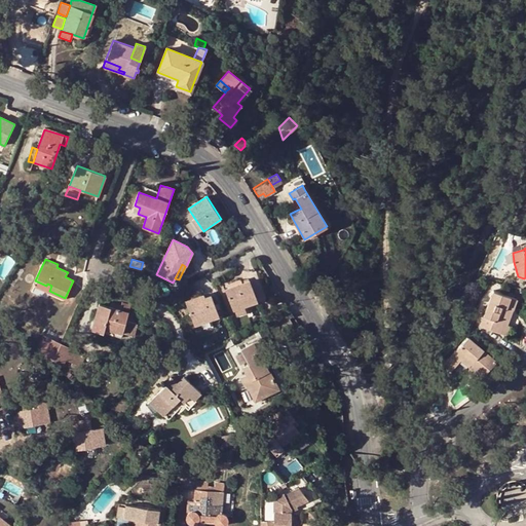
[(46,286),(35,280),(34,284),(49,291),(51,286),(47,284),(46,286)]
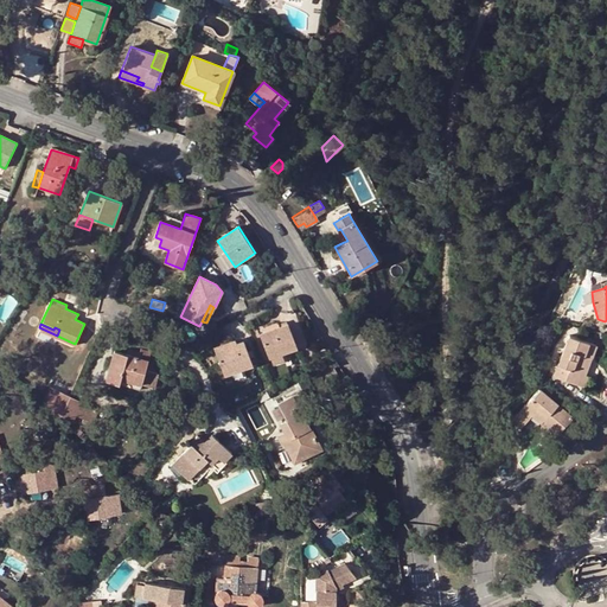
[(289,327),(262,336),(270,359),(285,356),(298,351),(289,327)]
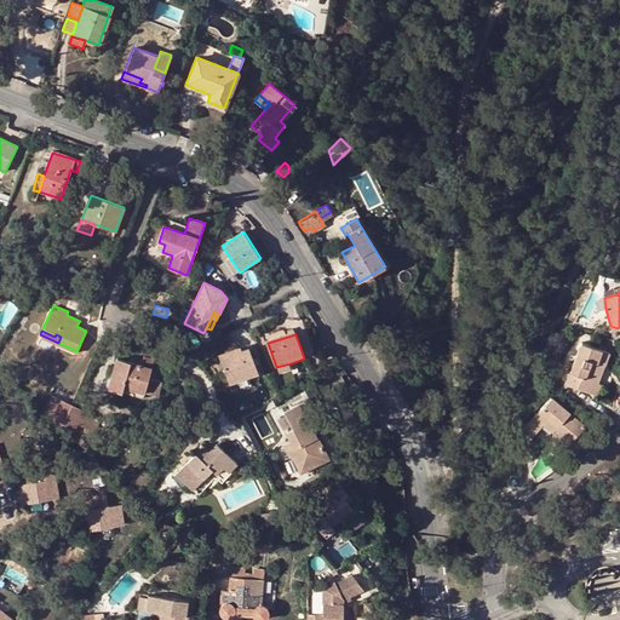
[(600,365),(603,366),(608,354),(580,343),(566,384),(590,392),(600,365)]
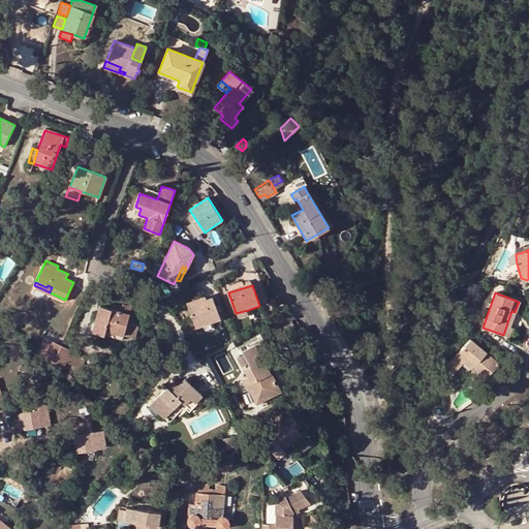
[(214,297),(190,305),(197,325),(221,318),(214,297)]
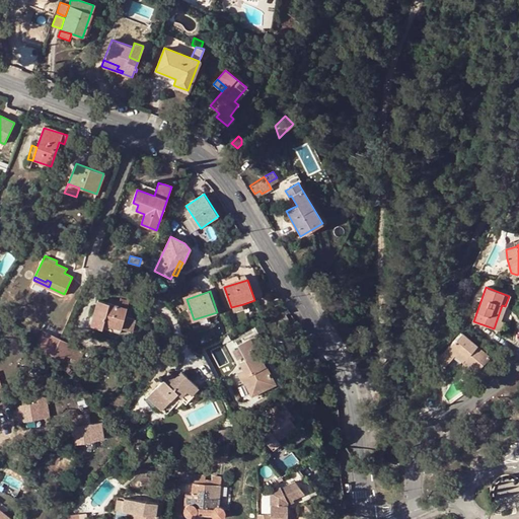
[(90,325),(101,328),(102,323),(110,326),(109,330),(120,334),(121,328),(131,331),(135,319),(127,316),(125,315),(127,310),(129,301),(121,299),(118,305),(97,300),(90,325)]
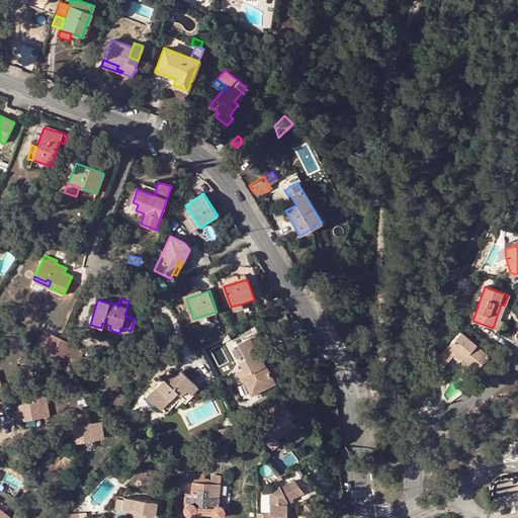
[(243,304),(231,307),(233,313),(245,309),(243,304)]
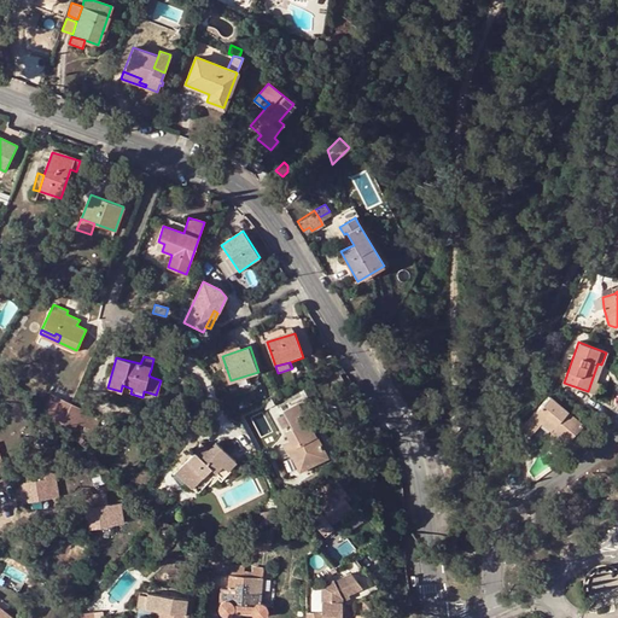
[(328,380),(344,372),(339,363),(324,372),(328,380)]
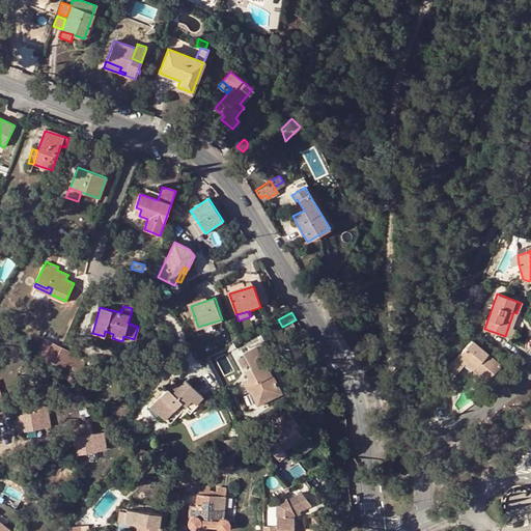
[(511,328),(516,313),(513,312),(505,336),(511,338),(514,330),(511,328)]
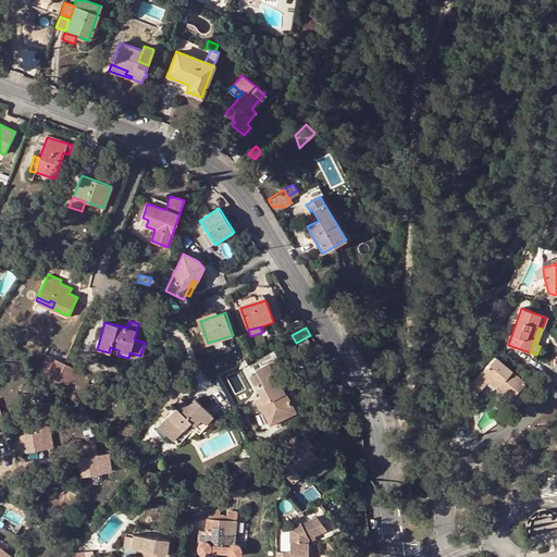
[(38,368),(42,373),(45,374),(52,358),(45,354),(38,368)]
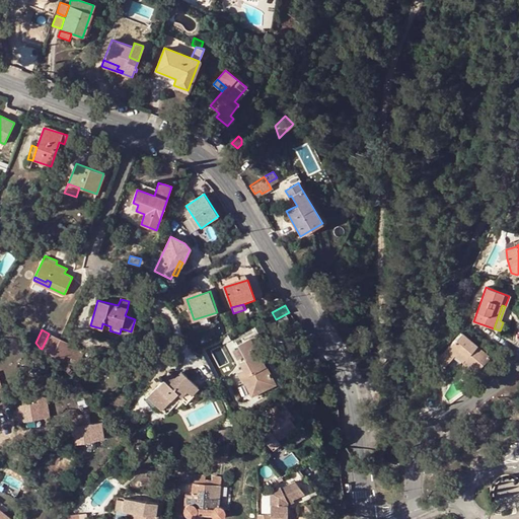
[(447,348),(462,361),(464,359),(477,371),(490,357),(461,331),(447,348)]
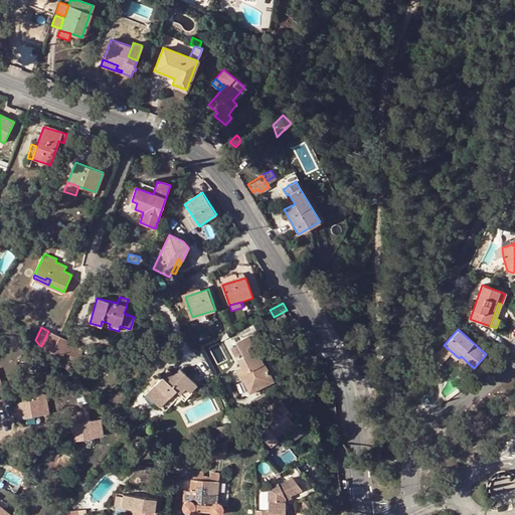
[(41,346),(48,353),(49,351),(57,335),(48,331),(41,346)]
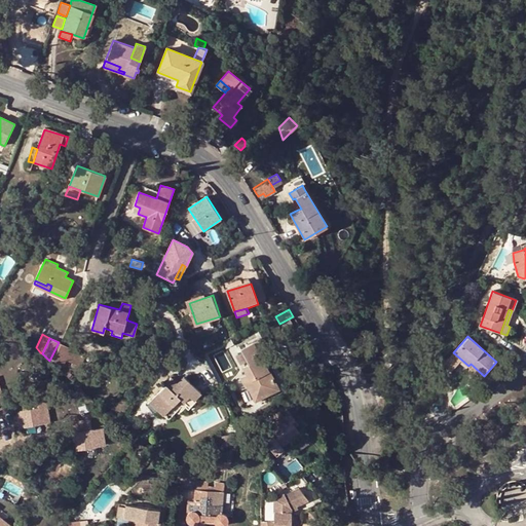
[(248,383),(252,391),(260,387),(264,395),(276,388),(270,376),(267,377),(264,372),(273,368),(259,340),(241,349),(250,365),(246,367),(249,375),(241,378),(245,384),(248,383)]
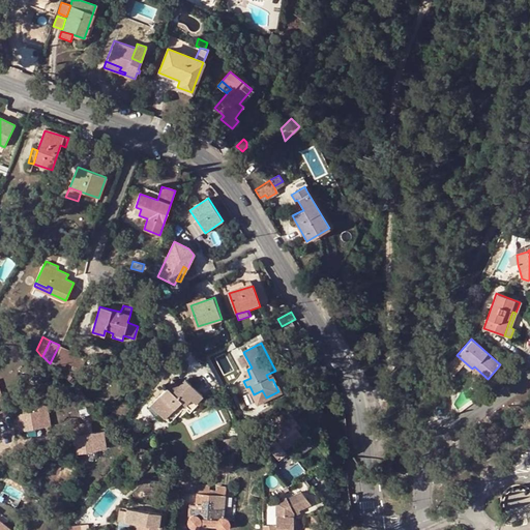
[(69,350),(59,345),(51,361),(61,366),(64,360),(69,350)]
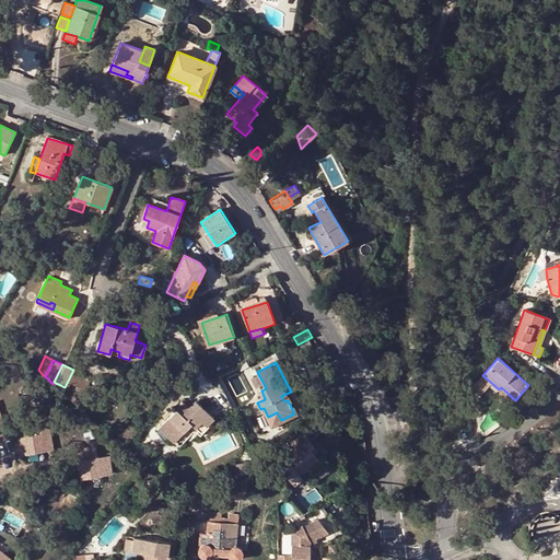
[(73,370),(68,381),(80,387),(85,375),(73,370)]
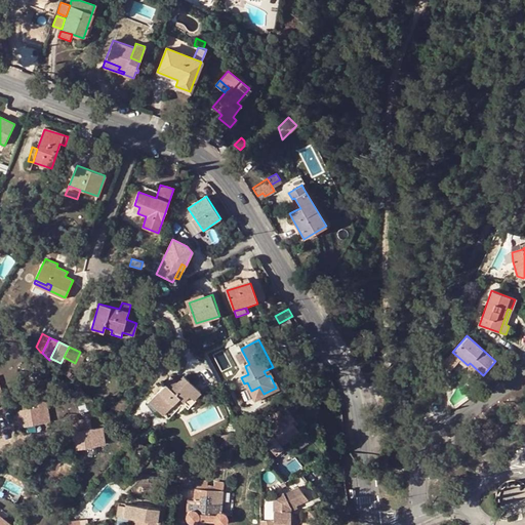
[(470,363),(468,365),(481,377),(483,375),(470,363)]
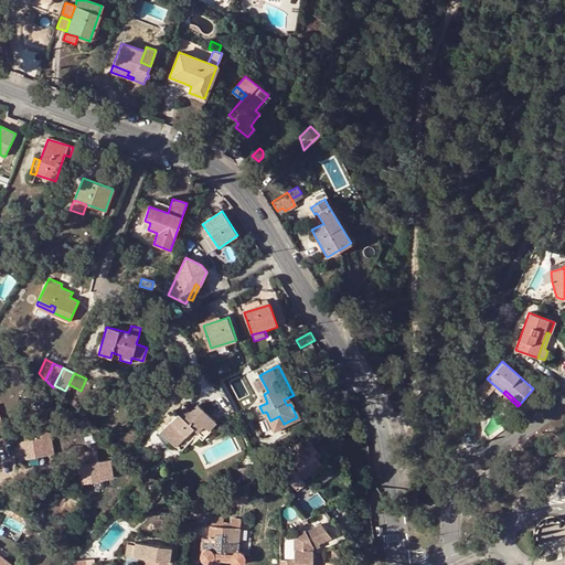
[(178,414),(166,426),(174,434),(172,436),(179,441),(192,427),(198,432),(204,425),(209,429),(216,422),(198,404),(190,412),(183,406),(177,413),(178,414)]
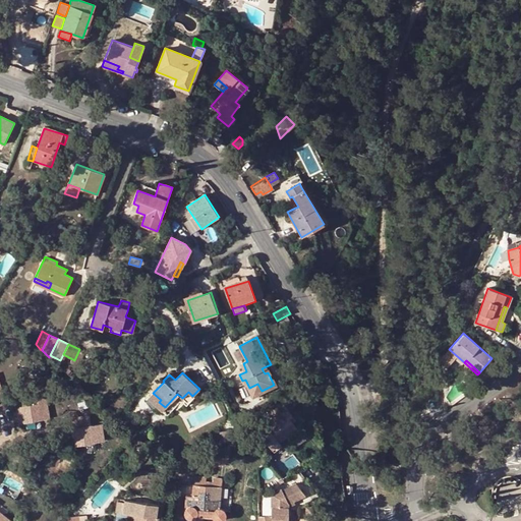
[(257,384),(249,388),(253,396),(262,391),(257,384)]
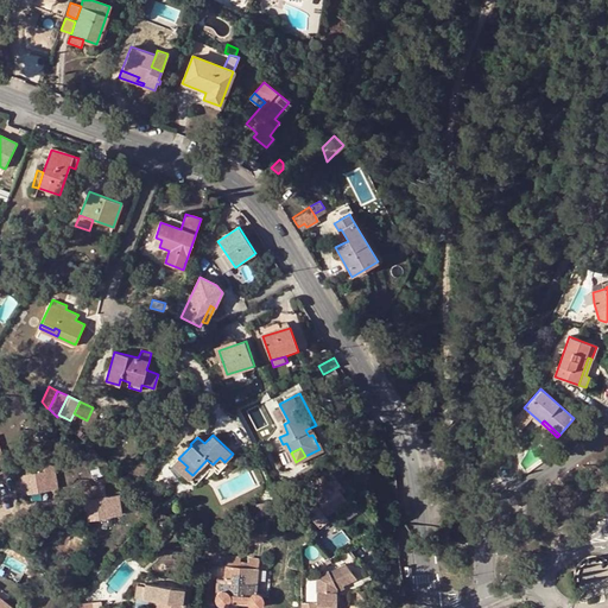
[(188,467),(178,458),(176,462),(184,470),(185,469),(188,467)]
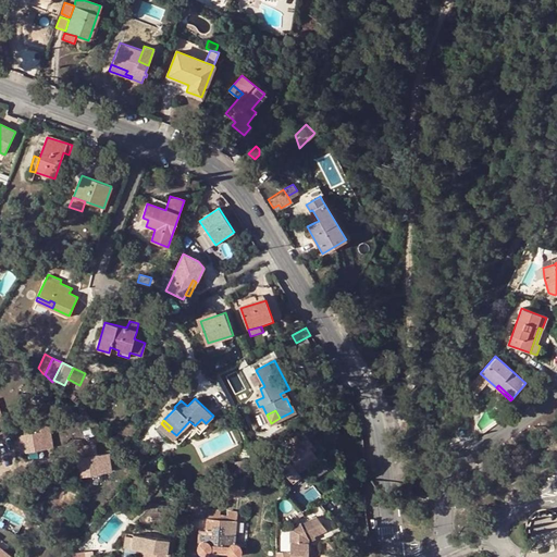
[(31,432),(17,435),(21,453),(53,447),(49,423),(29,426),(31,432)]
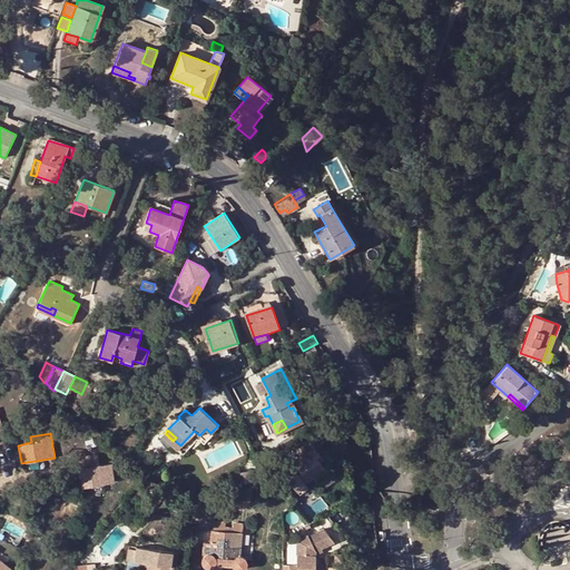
[(308,440),(300,448),(304,453),(291,464),(305,483),(315,475),(318,479),(332,469),(308,440)]
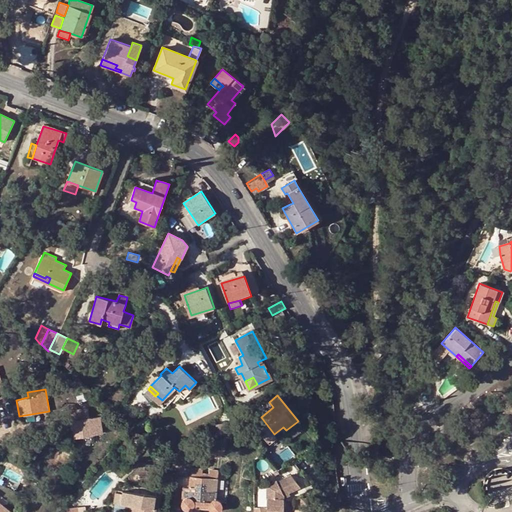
[(88,408),(69,411),(71,428),(73,427),(75,436),(103,432),(100,415),(89,417),(88,408)]
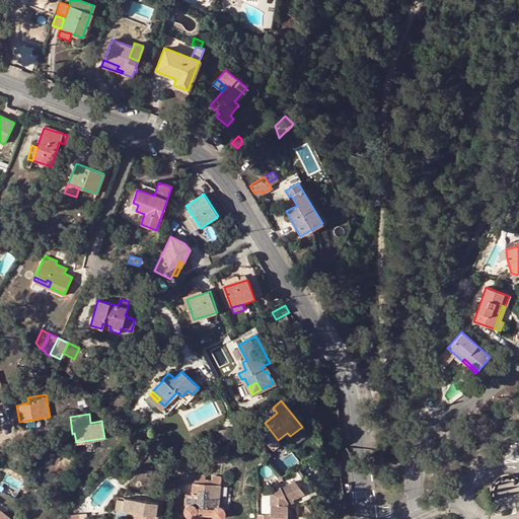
[(227,429),(219,430),(221,441),(229,439),(227,429)]
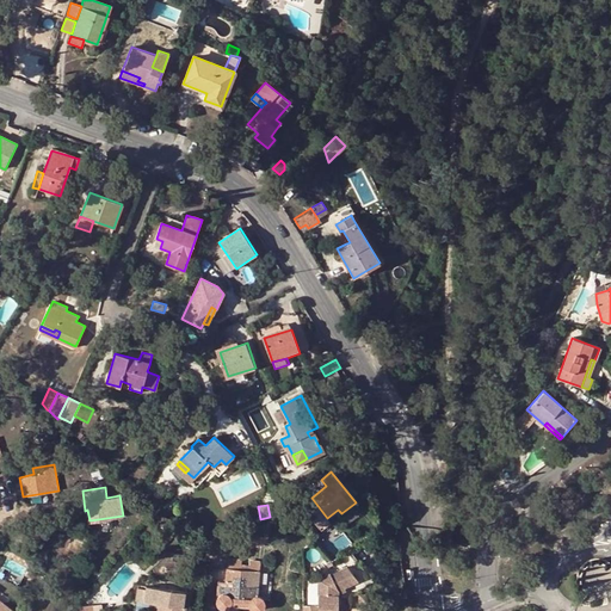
[(227,557),(226,568),(259,571),(260,561),(250,560),(250,566),(240,565),(241,559),(227,557)]
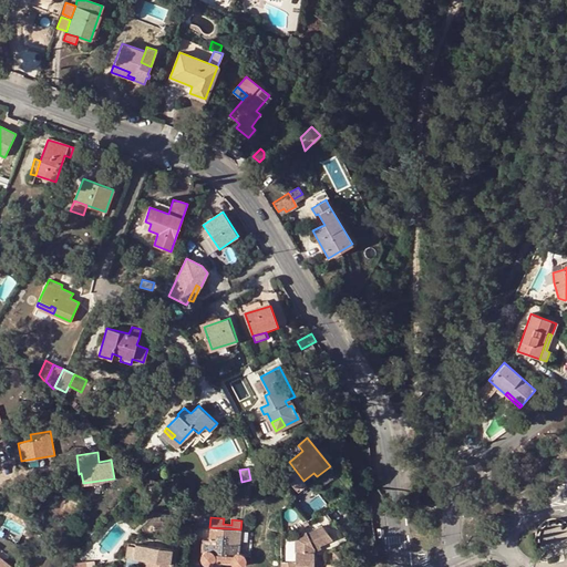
[(240,529),(209,527),(208,538),(208,550),(206,550),(205,550),(204,552),(203,552),(202,552),(202,555),(200,558),(202,560),(205,564),(209,565),(212,564),(215,560),(232,562),(234,566),(238,566),(243,566),(245,562),(245,559),(244,556),(239,553),(238,553),(240,529)]
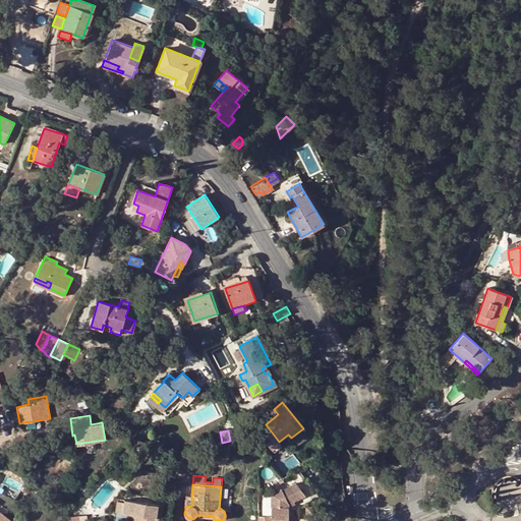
[(220,508),(226,509),(228,487),(221,486),(219,508),(220,508)]
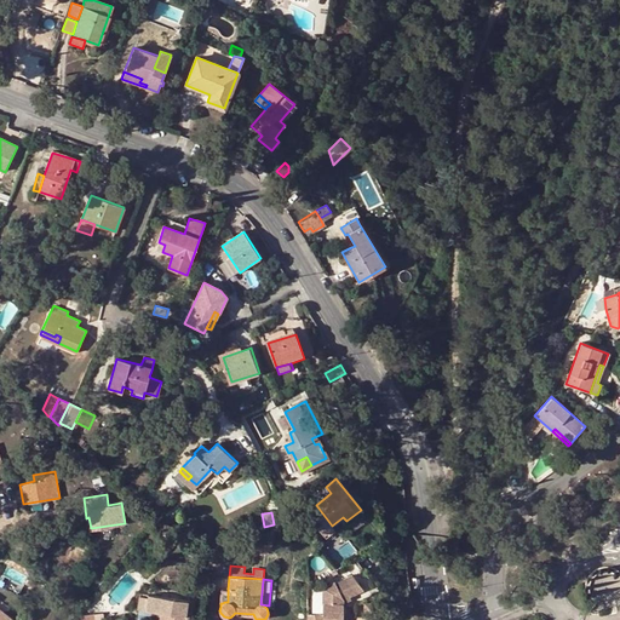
[(322,591),(322,603),(322,619),(344,619),(343,603),(343,602),(360,595),(351,579),(334,587),(334,586),(322,591)]
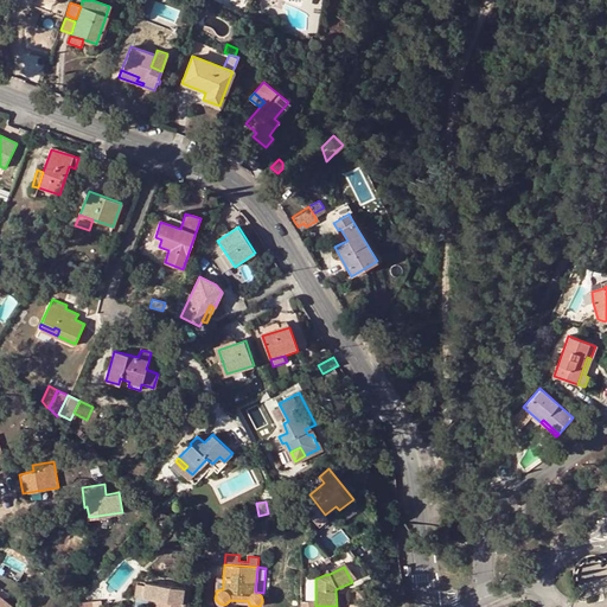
[(154,586),(136,583),(135,596),(158,600),(155,606),(183,606),(184,602),(181,602),(183,588),(155,585),(154,586)]
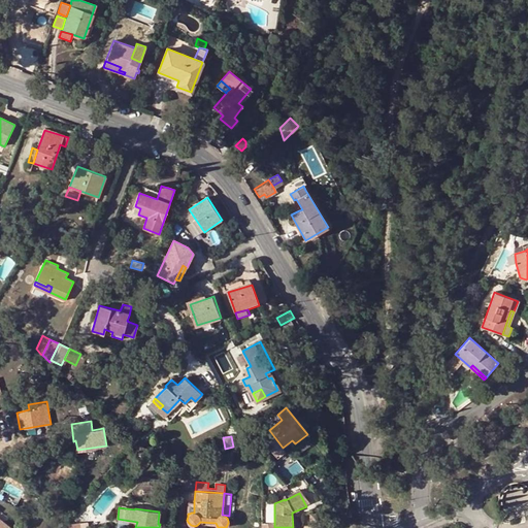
[(0,527),(12,527),(0,518),(0,527)]
